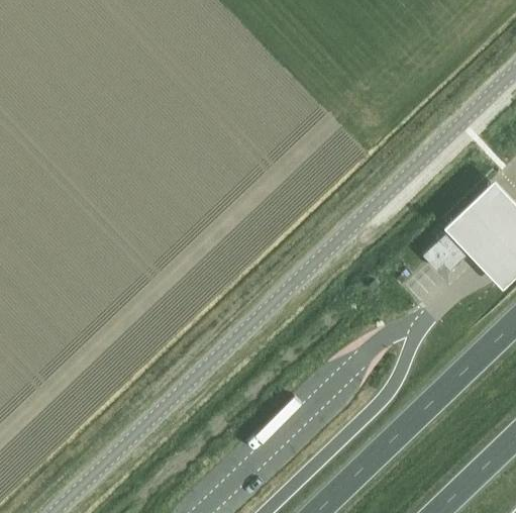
[(492,183),(443,230),(459,246),(477,264),(481,268),(484,272),(503,290),(515,277),(515,207),(514,206),(514,205),(510,202),(492,183)]
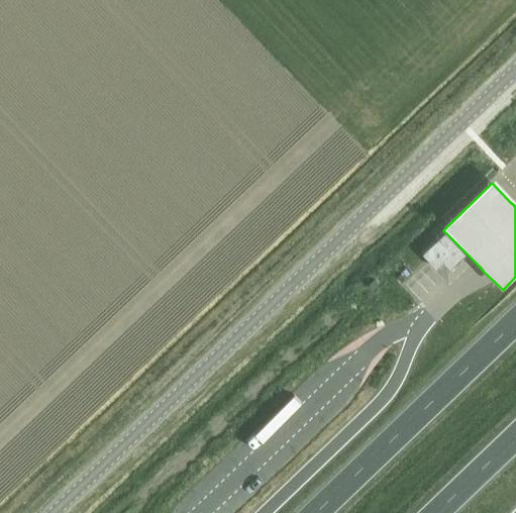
[(450,229),(421,257),(436,272),(443,266),(449,272),(472,251),(450,229)]
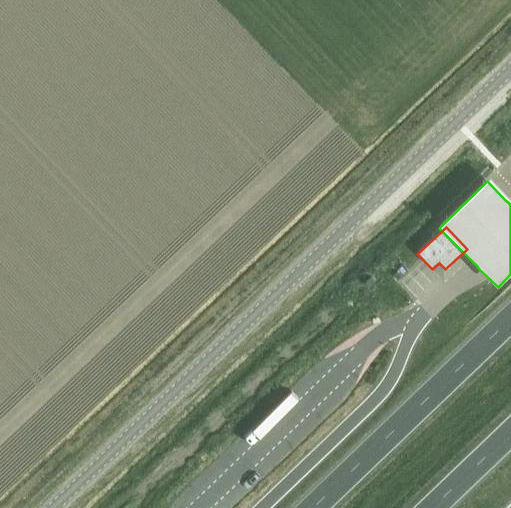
[(368,290),(374,285),(370,280),(364,285),(368,290)]
